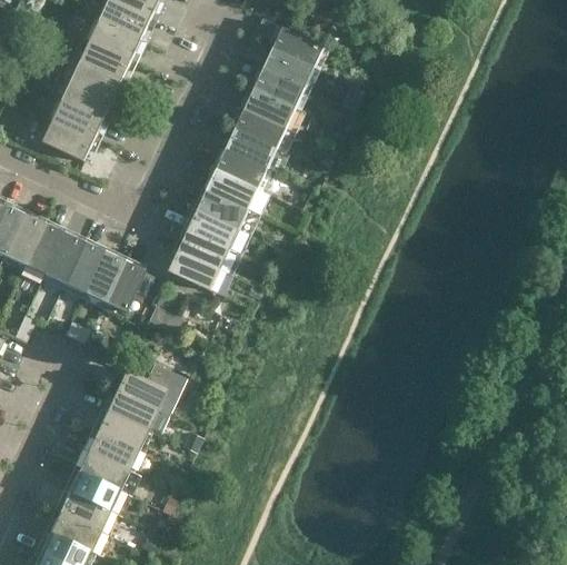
[(140,37),(150,17),(116,0),(107,0),(99,17),(140,37)]
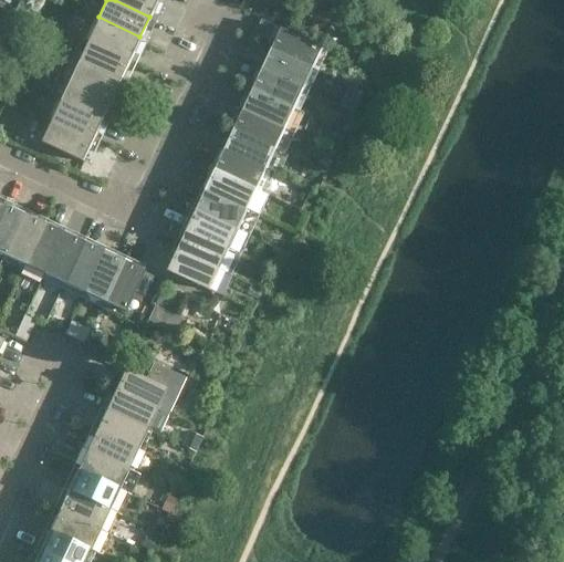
[(115,0),(149,17),(156,0),(115,0)]
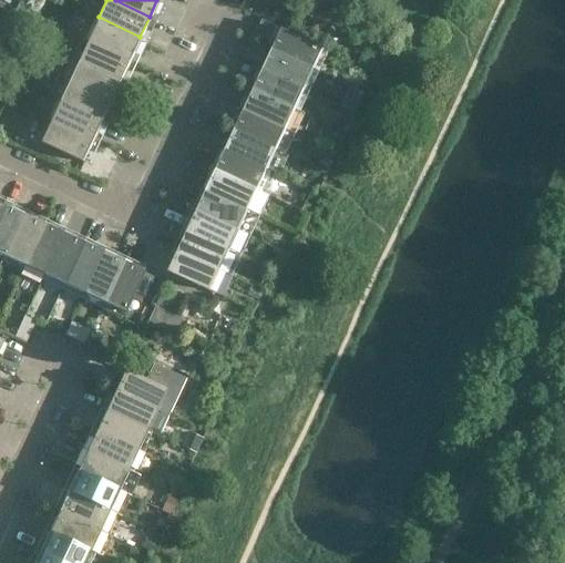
[(271,2),(271,13),(286,13),(286,2),(271,2)]
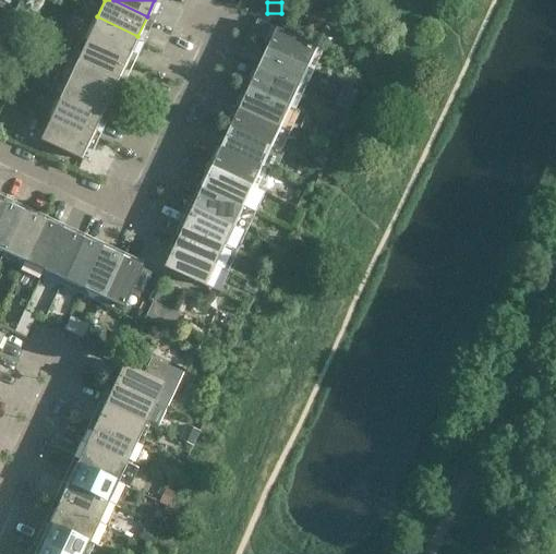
[(11,12),(8,19),(15,22),(17,16),(11,12)]
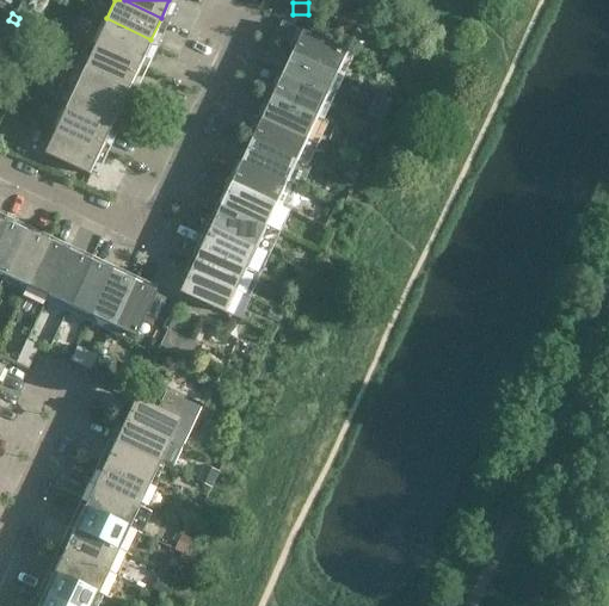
[(141,61),(151,39),(106,18),(96,41),(141,61)]
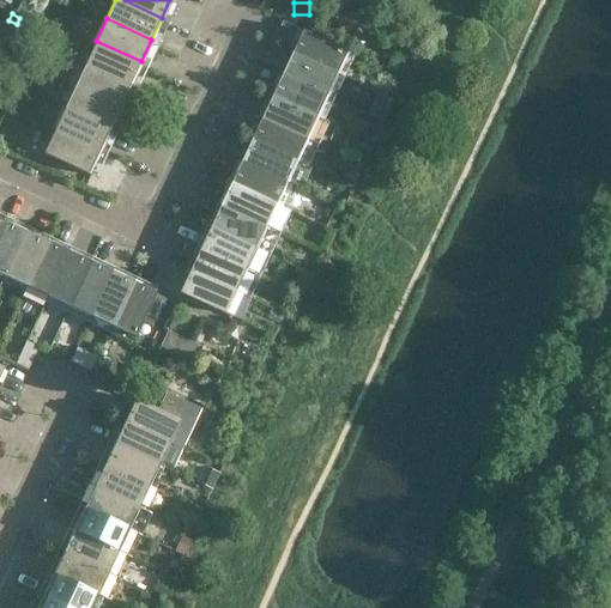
[(338,70),(349,47),(303,26),(294,48),(338,70)]
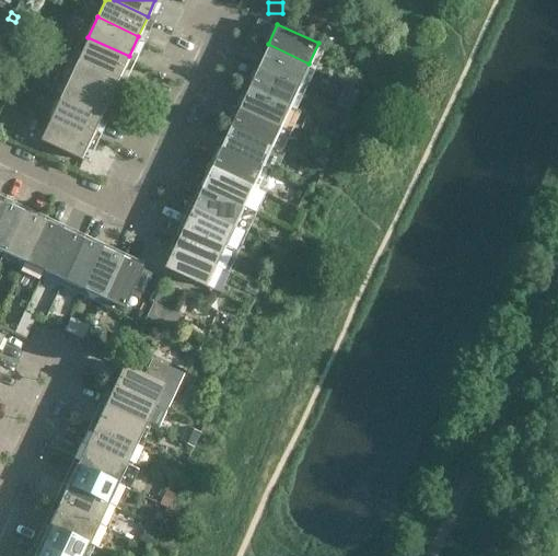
[(119,77),(129,56),(88,37),(79,57),(119,77)]
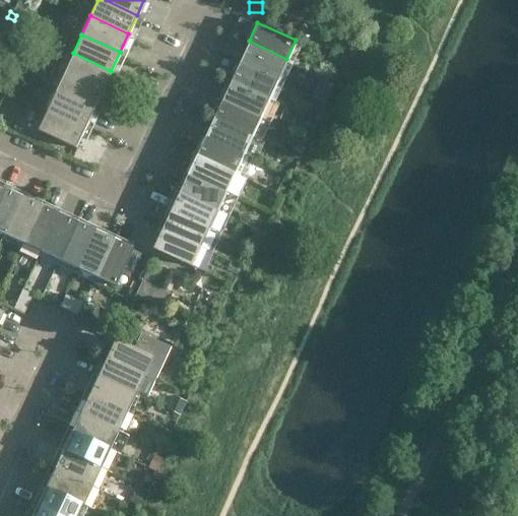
[(286,59),(249,41),(240,59),(278,77),(286,59)]
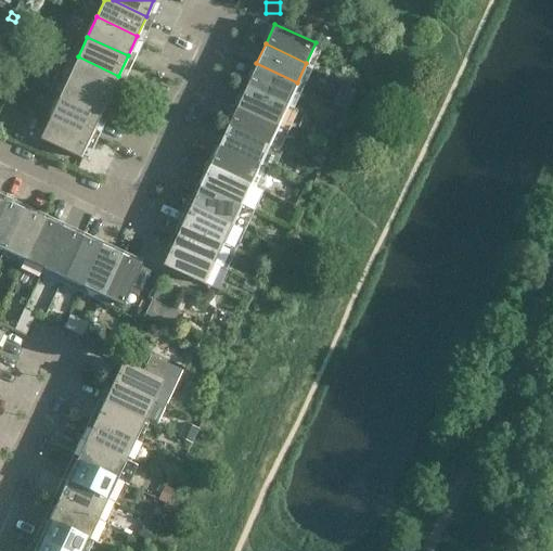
[(108,95),(118,76),(78,56),(68,76),(108,95)]
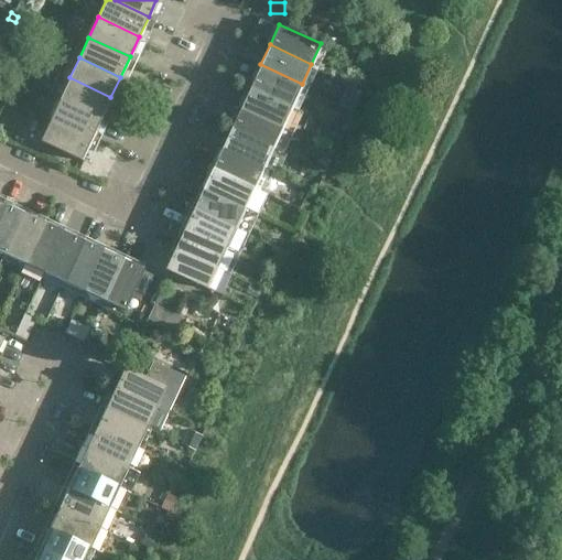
[(302,84),(260,64),(251,85),(292,104),(302,84)]
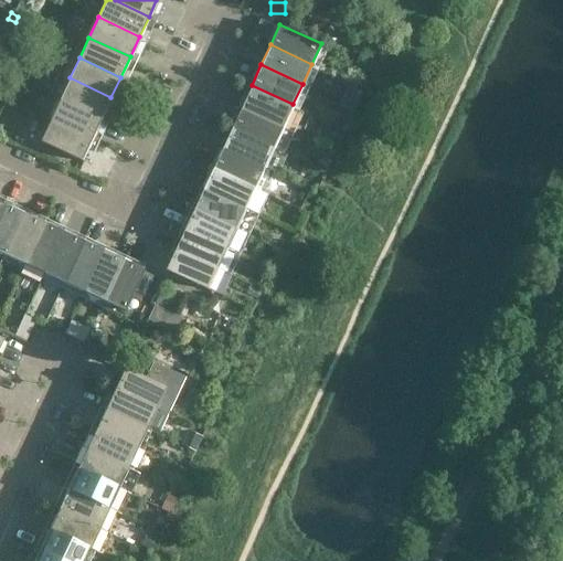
[(102,117),(110,97),(70,77),(61,98),(102,117)]
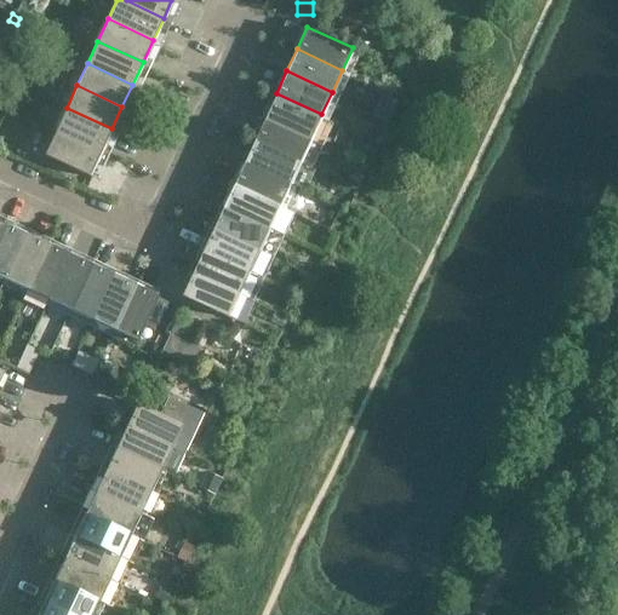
[(321,114),(276,93),(265,115),(312,136),(321,114)]
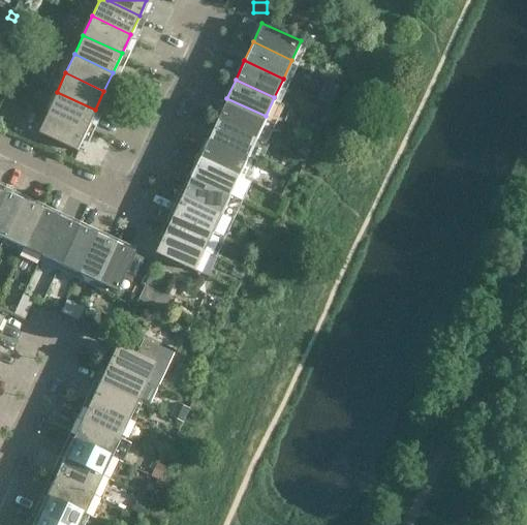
[(86,128),(95,110),(57,92),(48,111),(86,128)]
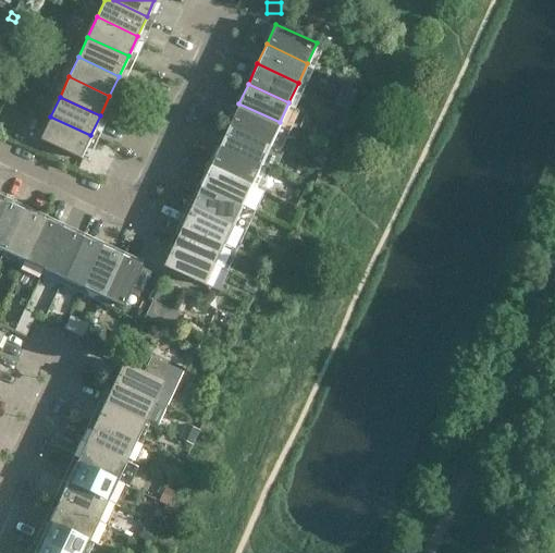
[(280,122),(238,103),(230,123),(270,143),(280,122)]
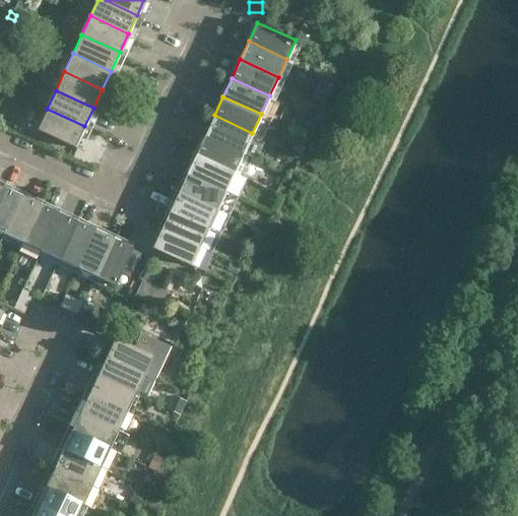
[(38,127),(76,145),(84,126),(47,109),(38,127)]
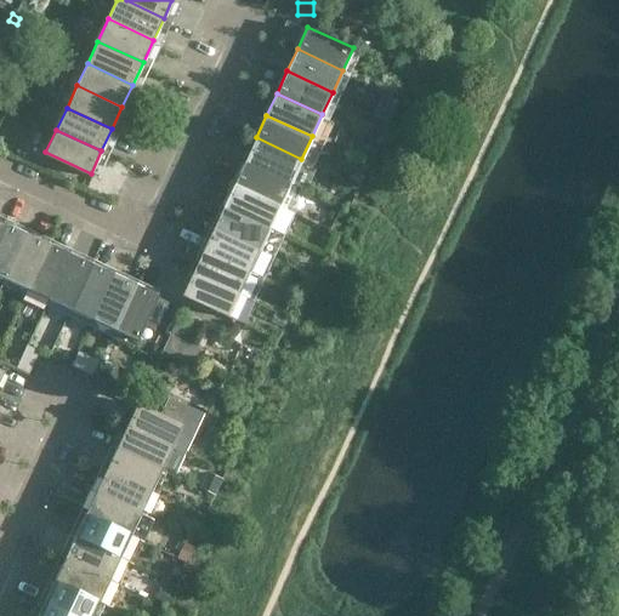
[(301,159),(256,137),(245,160),(291,181),(301,159)]
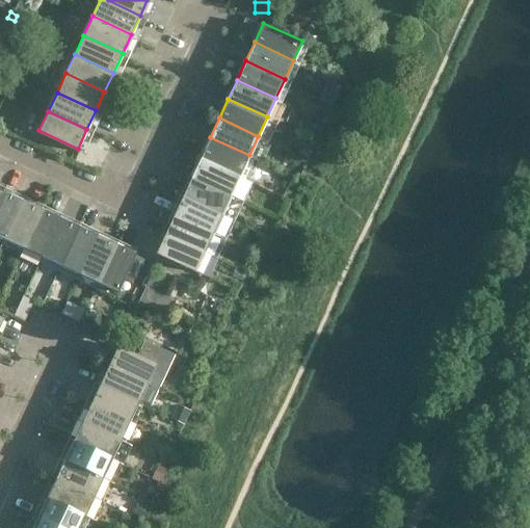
[(249,155),(210,137),(202,156),(240,174),(249,155)]
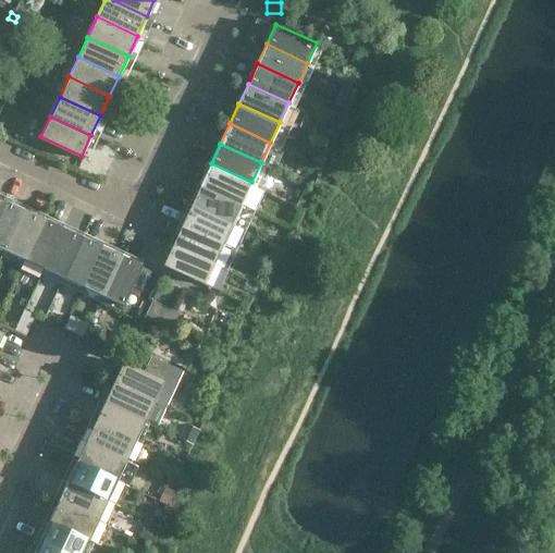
[(251,182),(211,163),(201,183),(242,203),(251,182)]
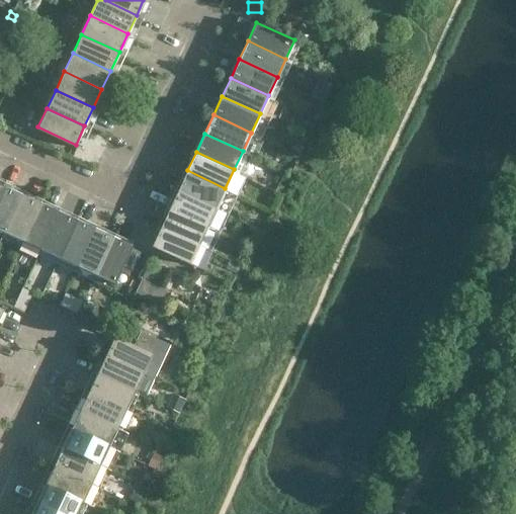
[(225,188),(187,170),(178,188),(217,206),(225,188)]
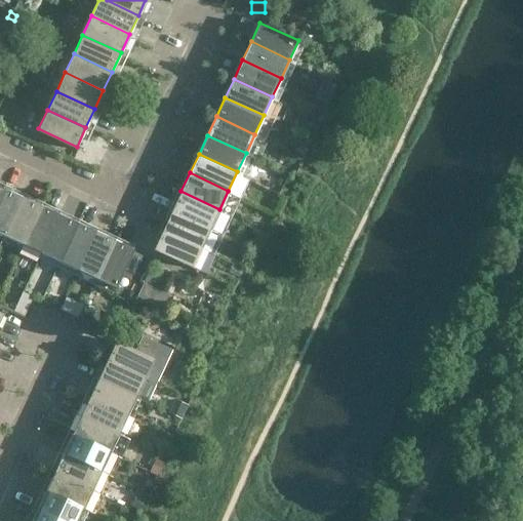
[(0,233),(17,195),(0,187),(0,233)]
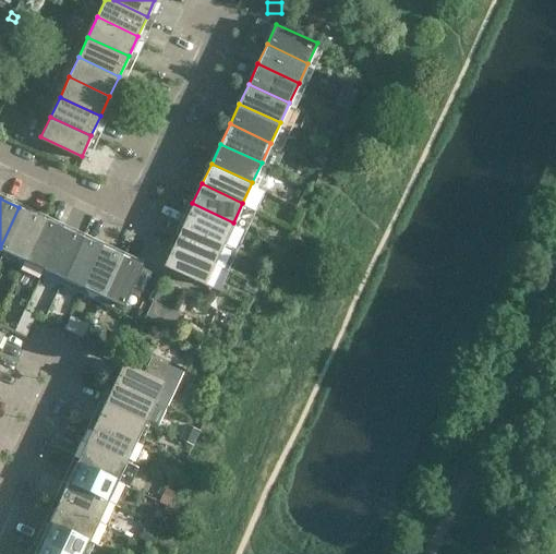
[(233,223),(192,203),(183,224),(224,242),(233,223)]
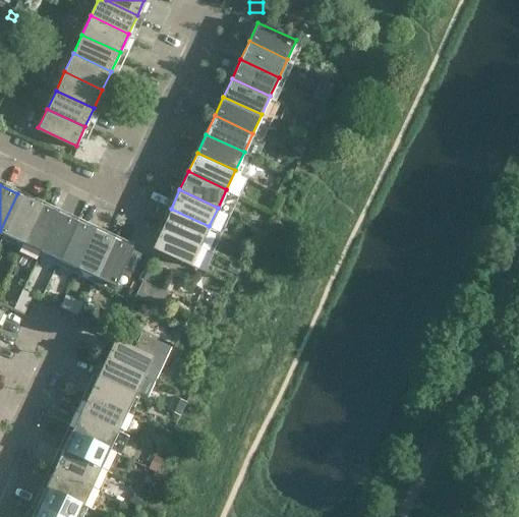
[(17,193),(0,231),(18,240),(36,202),(17,193)]
